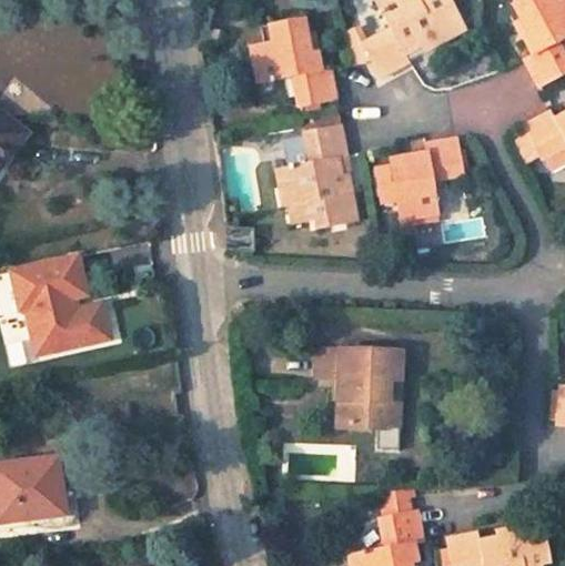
[(363,44),(381,80),(397,71),(409,66),(404,56),(419,47),(415,40),(423,36),(429,48),(463,29),(446,0),(437,0),(436,1),(435,0),(376,0),(373,2),(389,31),(363,44)]
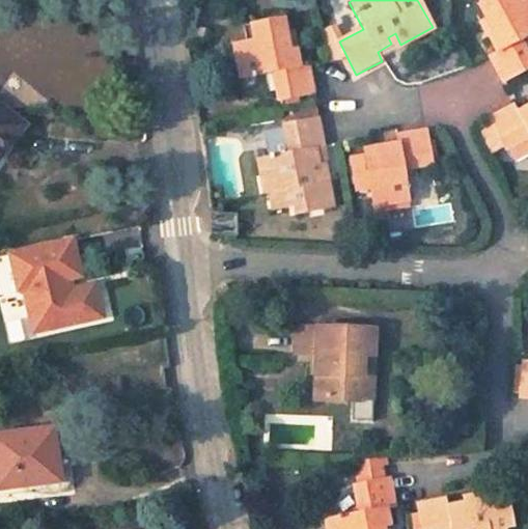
[(498,74),(502,81),(527,67),(527,50),(522,38),(527,35),(527,0),(520,0),(516,2),(515,0),(484,0),(481,2),(489,17),(496,32),(488,37),(496,53),(489,57),(498,74)]
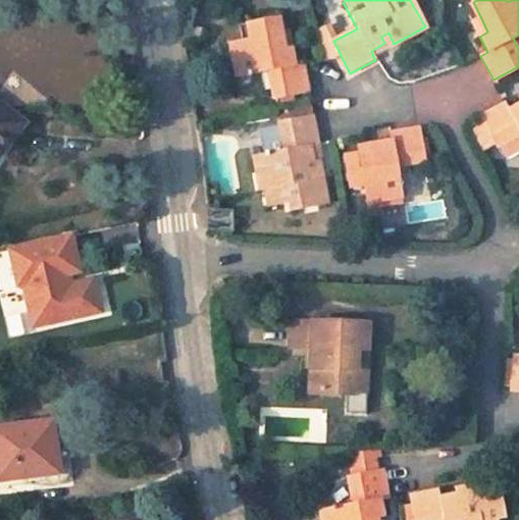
[(271,88),(273,96),(309,90),(307,76),(304,62),(303,61),(296,63),(293,46),(283,48),(279,30),(277,14),(246,20),(249,37),(229,40),(231,47),(232,55),(236,73),(268,67),(271,88)]
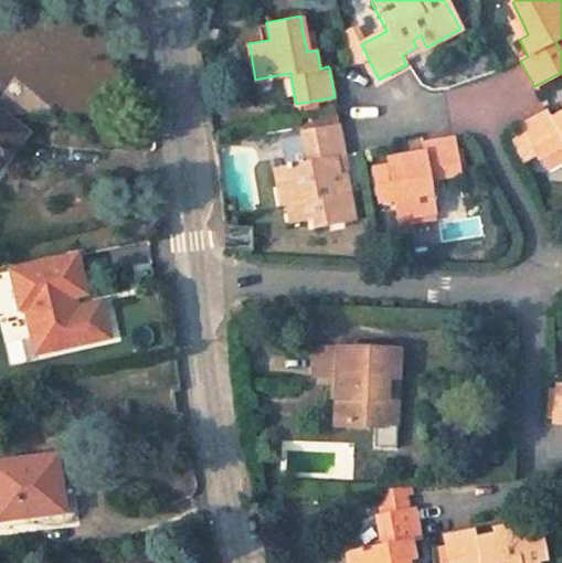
[(519,40),(528,34),(520,18),(510,23),(519,40)]
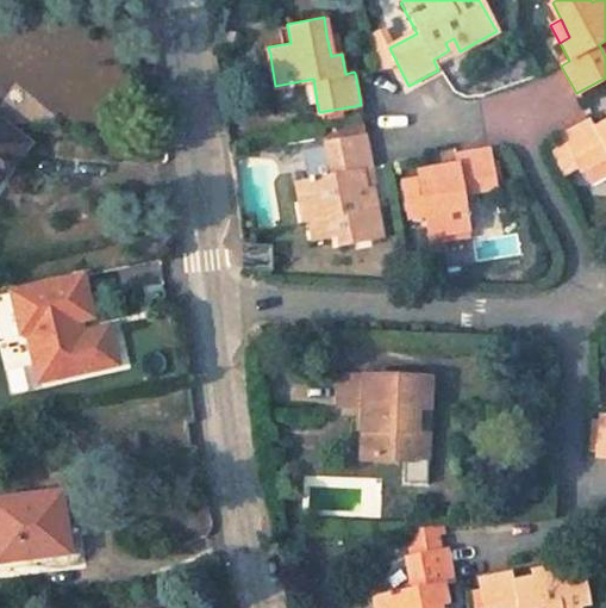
[(331,56),(342,54),(338,32),(326,35),(331,56)]
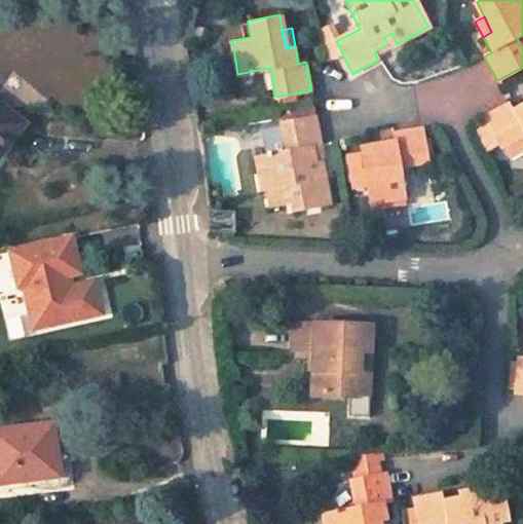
[(0,153),(26,122),(0,102),(0,153)]
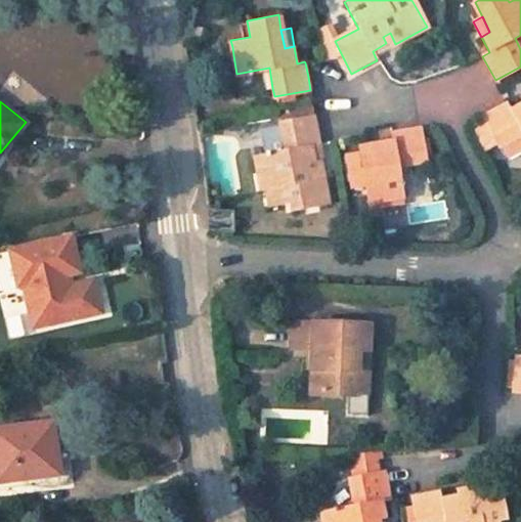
[(520,106),(511,112),(507,104),(495,110),(482,116),(496,146),(498,145),(506,159),(520,151),(520,106)]
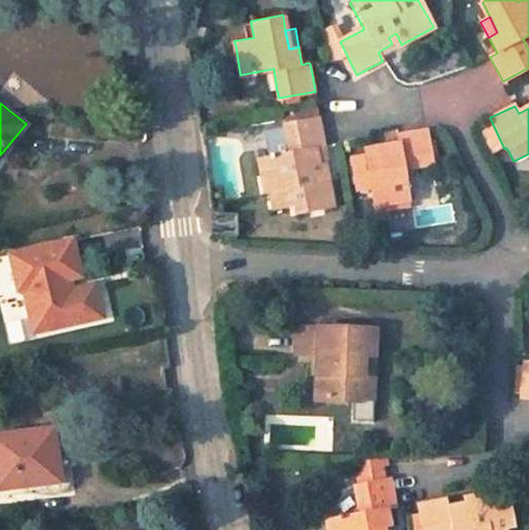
[(314,176),(313,167),(320,166),(317,150),(326,148),(323,128),(321,120),(285,127),(290,152),(260,158),(267,195),(273,194),(276,212),(295,208),(298,217),(335,209),(327,173),(314,176)]
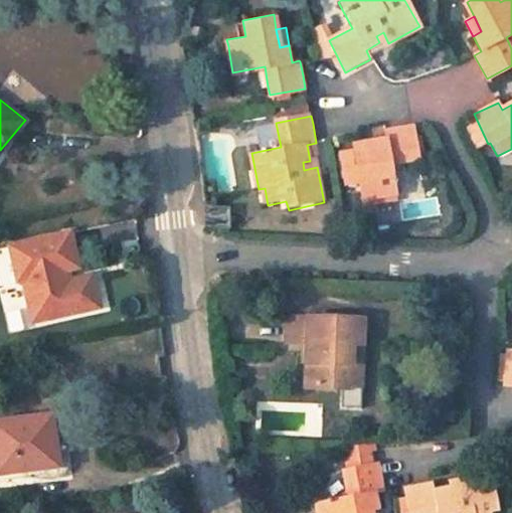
[(360,181),(364,201),(399,193),(393,163),(420,157),(413,124),(384,130),(385,136),(367,140),(368,147),(360,149),(338,154),(343,184),(360,181)]
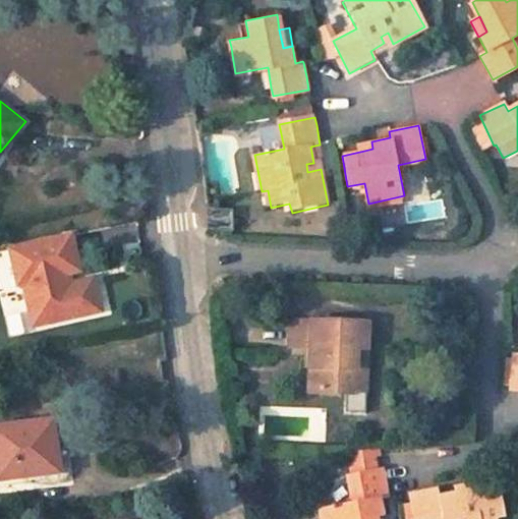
[(364,151),(372,149),(371,141),(362,143),(364,151)]
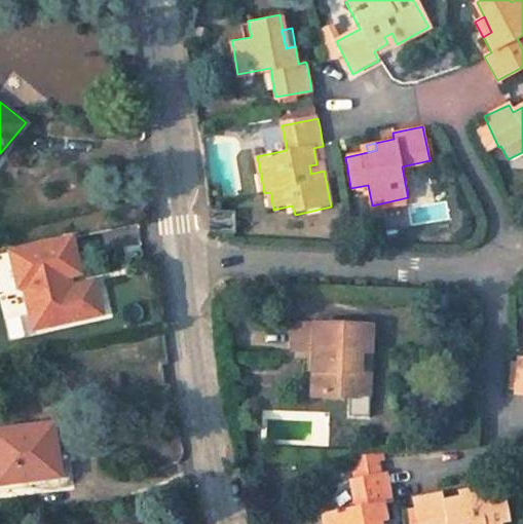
[(41,286),(48,284),(57,326),(98,317),(88,274),(101,272),(94,235),(29,249),(36,287),(41,286)]
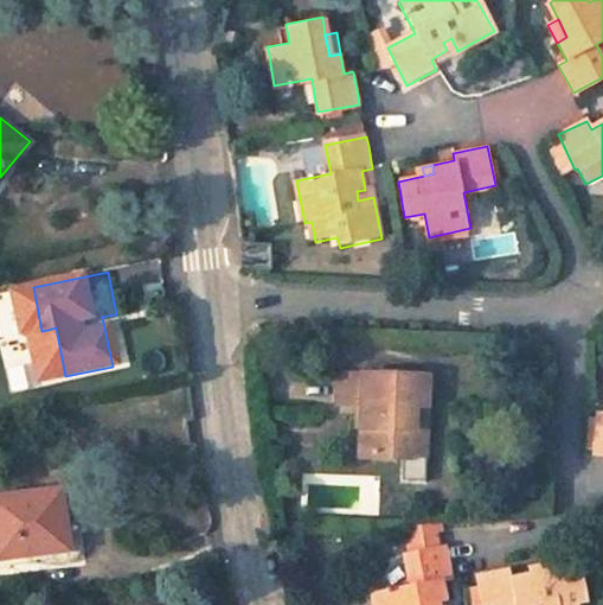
[(57,377),(65,376),(56,328),(47,330),(57,377)]
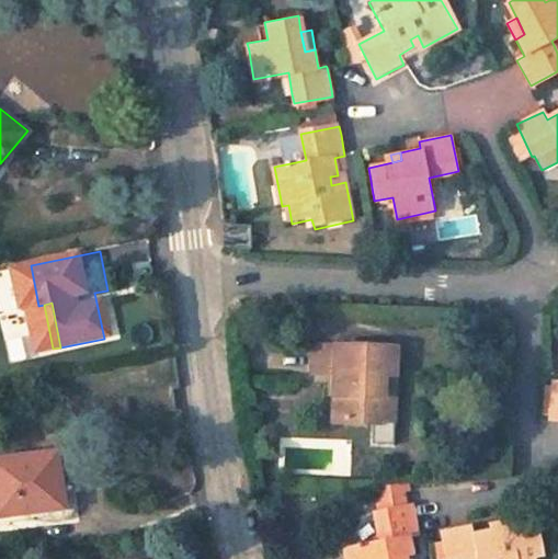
[(316,366),(338,366),(337,420),(385,422),(385,397),(395,397),(396,345),(317,344),(316,366)]
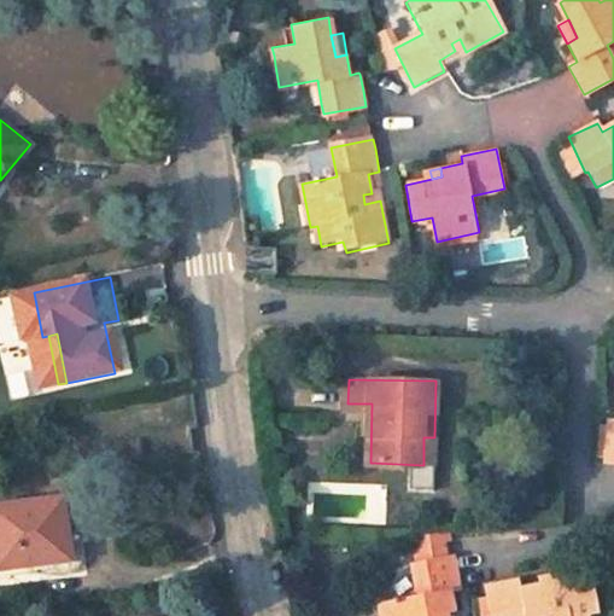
[(434,465),(434,437),(424,437),(424,465),(434,465)]
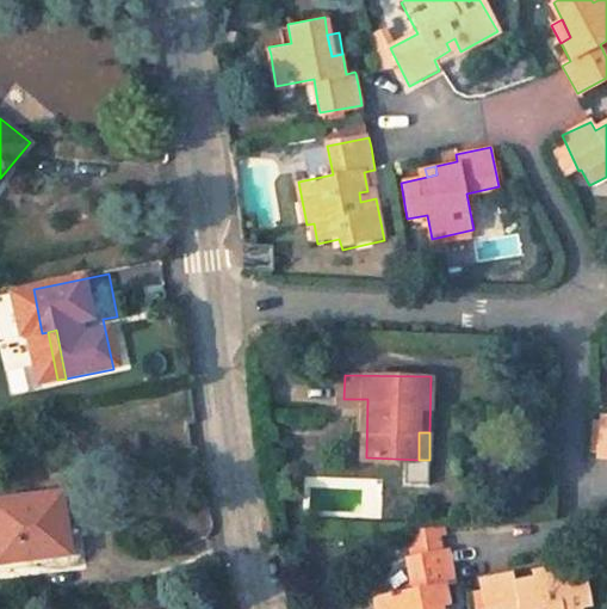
[(63,496),(0,502),(0,563),(69,555),(63,496)]
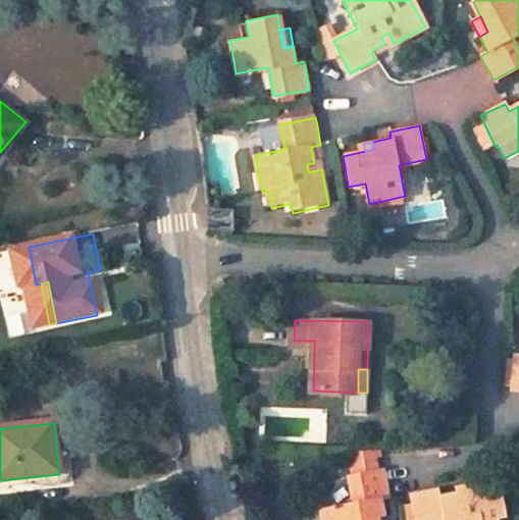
[(351,473),(386,466),(383,447),(347,449),(351,473)]
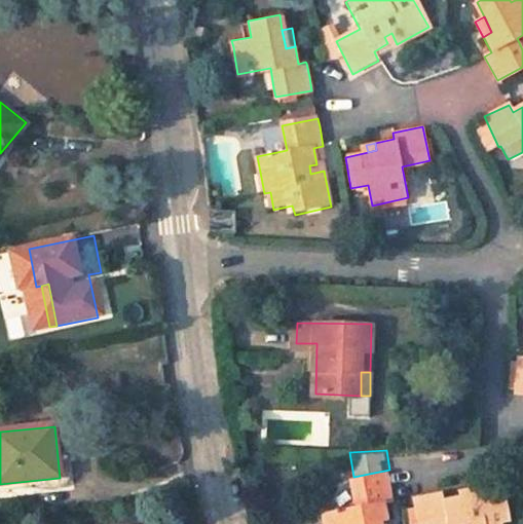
[(390,477),(389,470),(353,477),(359,506),(325,512),(326,523),(379,523),(378,518),(388,516),(385,500),(395,499),(395,497),(390,477)]
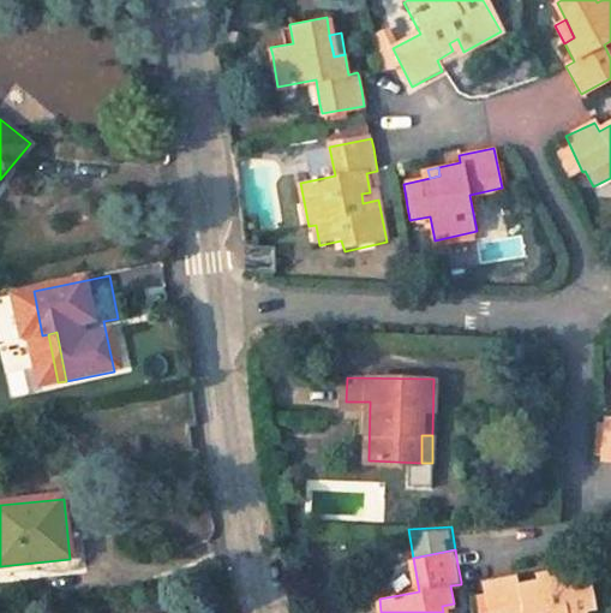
[(587,612),(587,609),(597,609),(589,565),(550,572),(551,588),(541,589),(540,582),(521,584),(520,572),(501,576),(485,578),(491,612),(587,612)]
